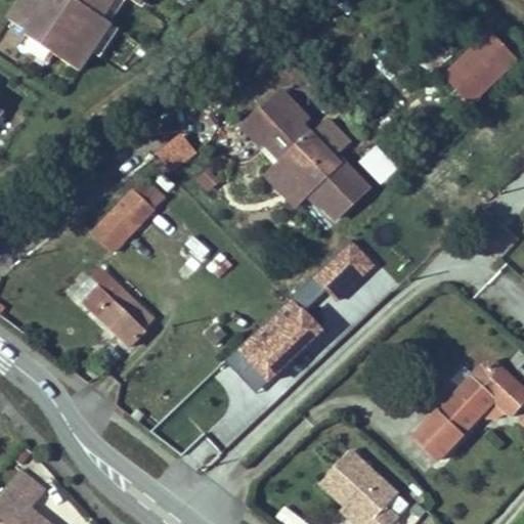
[(43,0),(22,0),(3,28),(85,82),(119,32),(114,25),(125,7),(147,23),(162,0),(47,0),(46,2),(43,0)]
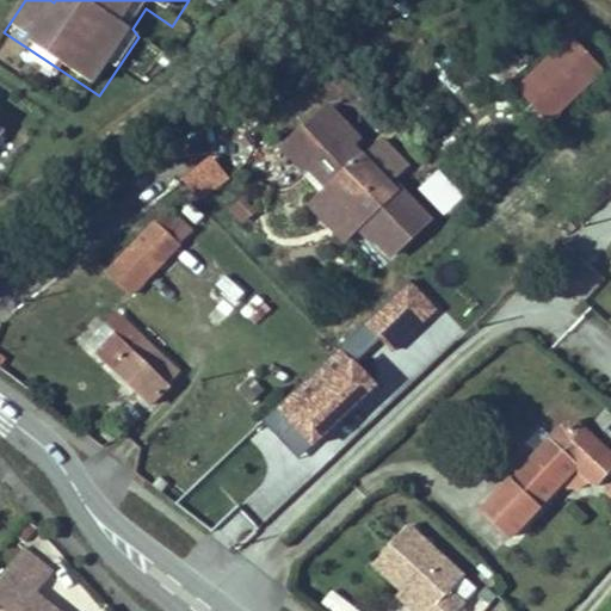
[(554,113),(602,68),(576,42),(528,87),(530,91),(554,113)]
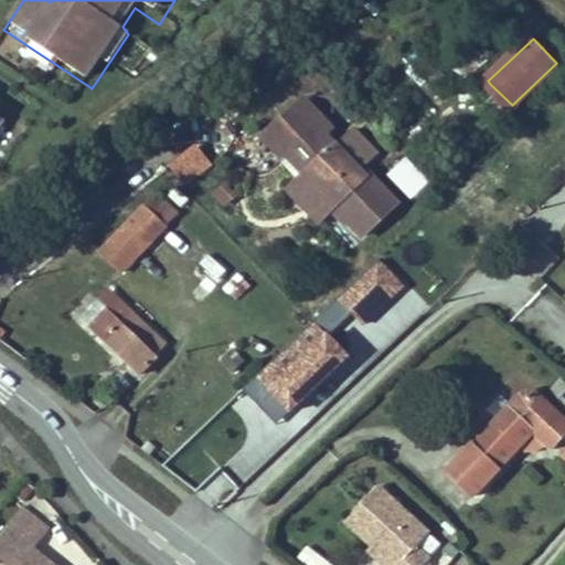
[(371,174),(364,167),(343,145),(330,132),(338,126),(310,97),(274,131),(294,151),(288,158),(302,172),(290,184),(326,220),(337,210),(348,221),(349,222),(352,221),(365,235),(398,203),(401,200),(373,172),(371,174)]
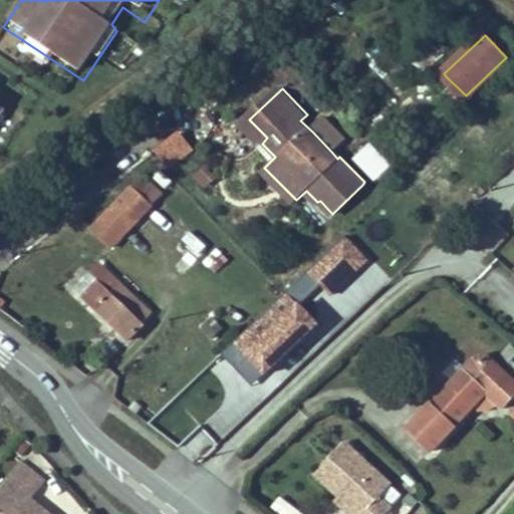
[(348,138),(328,115),(312,132),(331,152),(348,138)]
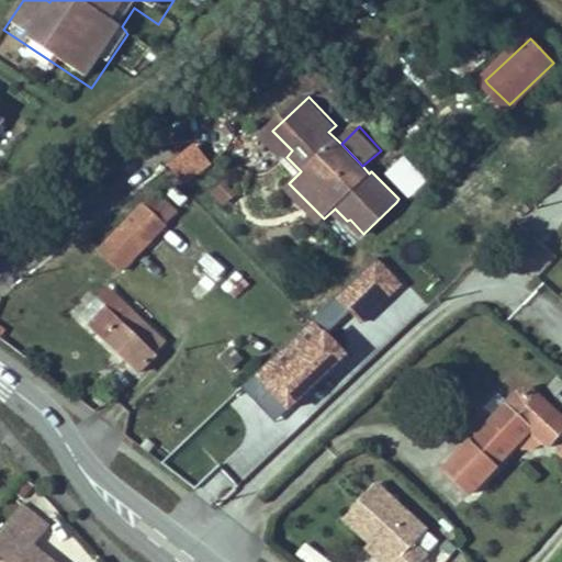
[(182,187),(212,164),(194,141),(165,164),(182,187)]
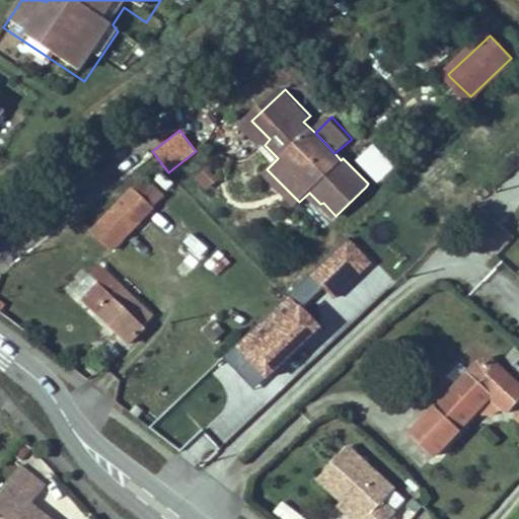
[(376,182),(394,166),(372,142),(354,158),(376,182)]
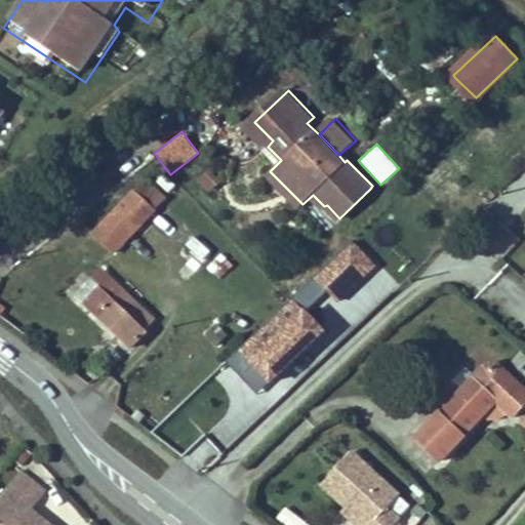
[(133,186),(156,208),(166,197),(144,175),(133,186)]
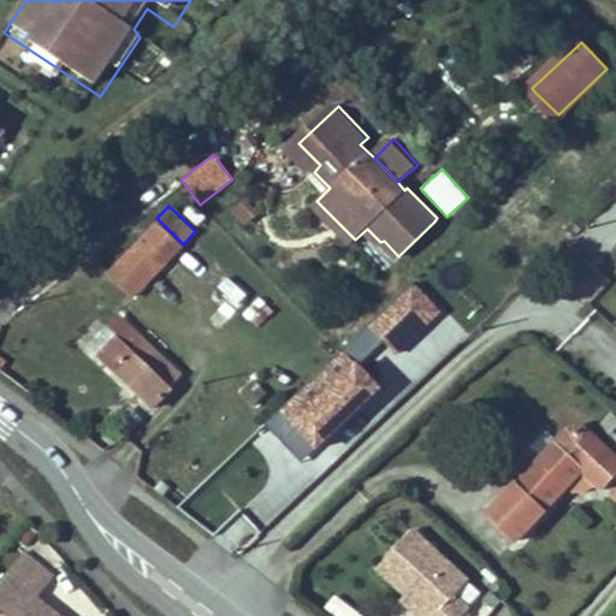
[(131,242),(159,268),(178,249),(150,223),(131,242)]
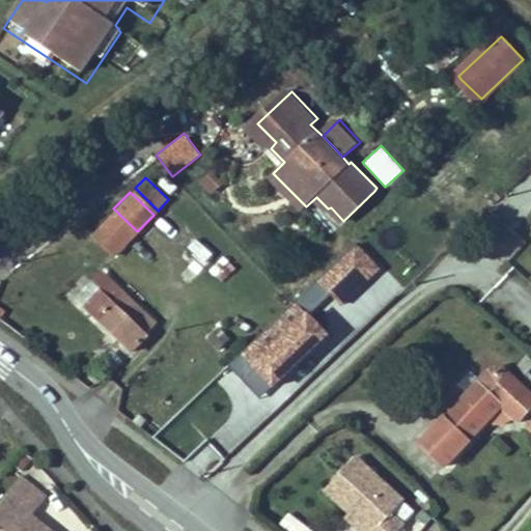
[(137,231),(113,208),(89,232),(114,255),(137,231)]
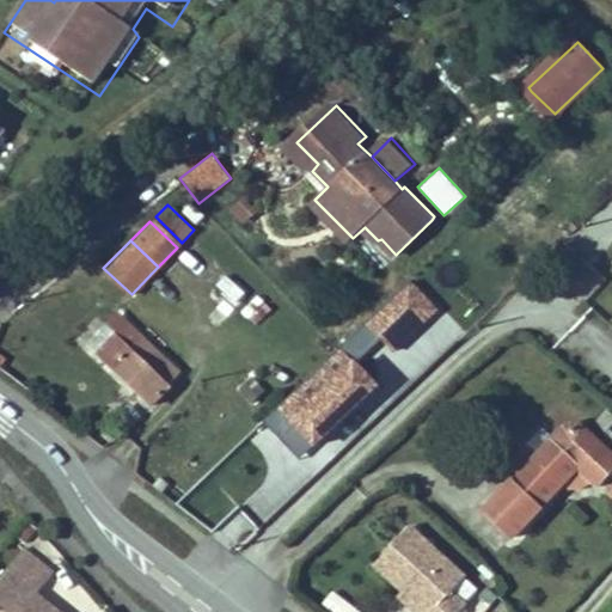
[(23,307),(34,276),(14,269),(4,300),(23,307)]
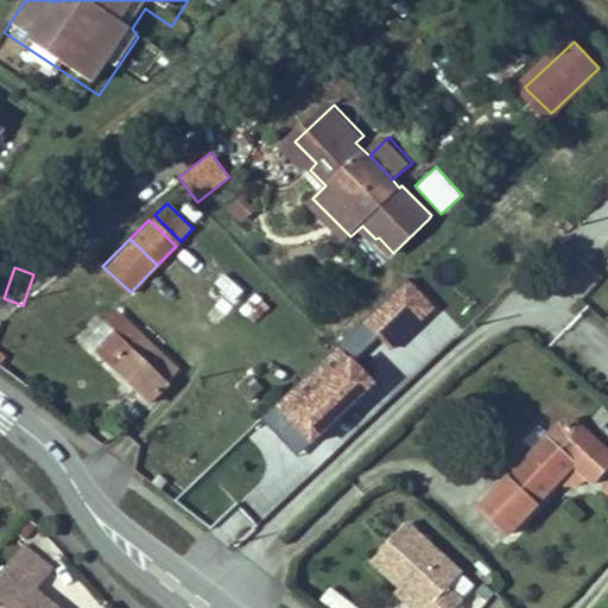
[(436,304),(407,277),(365,321),(393,348),(436,304)]
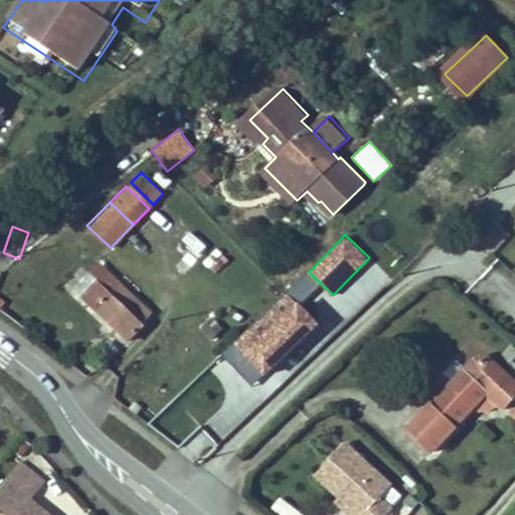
[(119,284),(99,265),(90,274),(110,292),(119,284)]
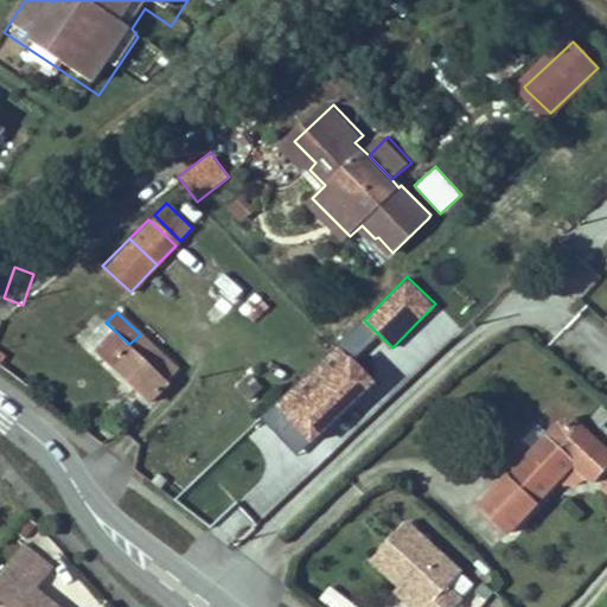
[(358,321),(339,344),(353,357),(374,334),(358,321)]
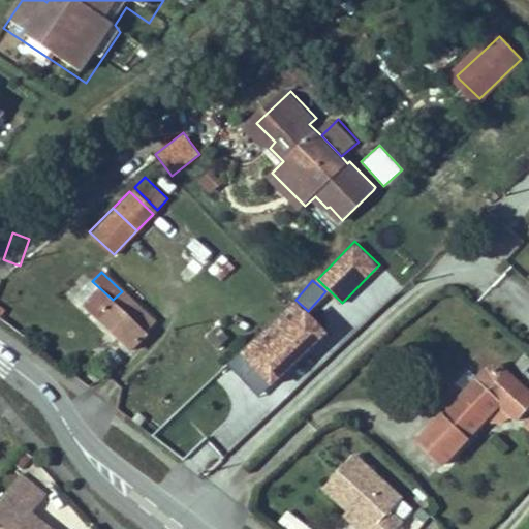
[(156,323),(122,291),(113,300),(92,281),(76,297),(133,350),(149,334),(147,333),(156,323)]
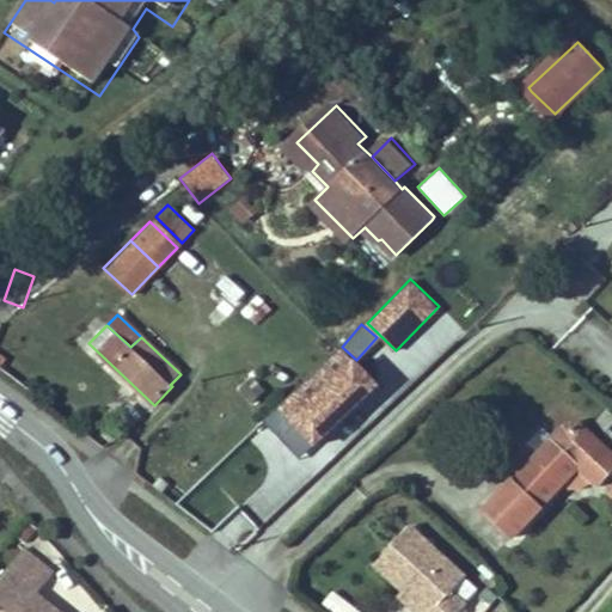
[(374,385),(337,348),(275,408),(311,446),(374,385)]
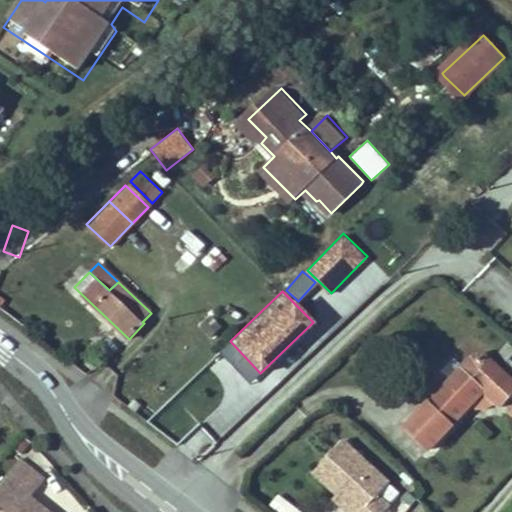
[(425,450),(479,393),(492,405),(494,403),(500,407),(511,394),(511,384),(491,364),(485,360),(481,357),(477,357),(471,358),(469,361),(403,429),(425,450)]
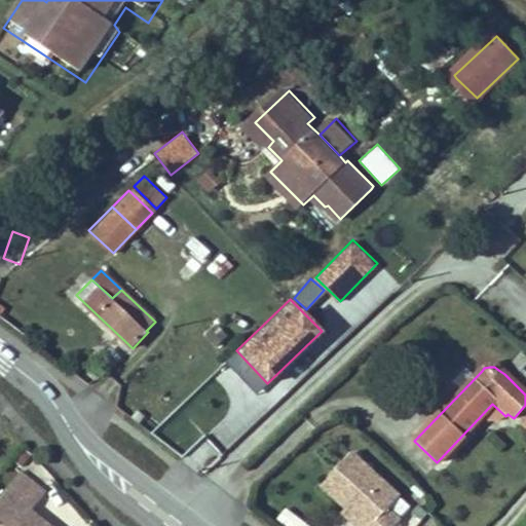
[(186,457),(197,471),(219,450),(207,438),(186,457)]
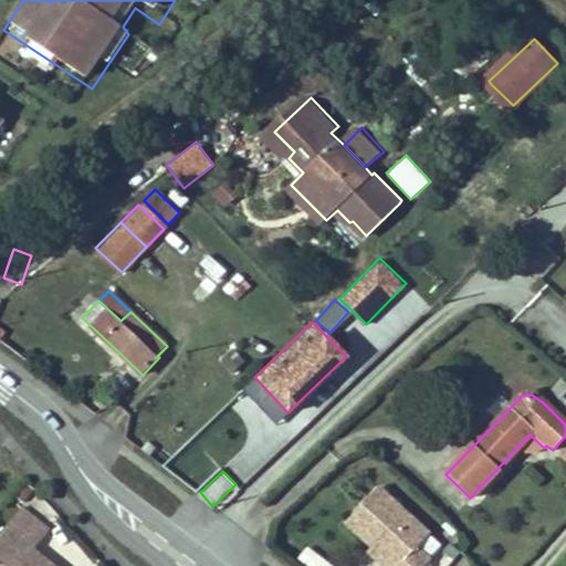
[(425,533),(375,486),(343,520),(369,544),(392,565),(419,565),(427,559),(412,545),(425,533)]
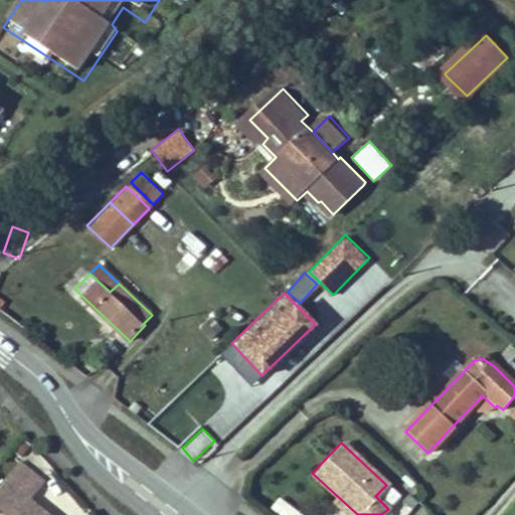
[(0,514),(49,514),(27,497),(42,479),(17,458),(0,478),(0,514)]
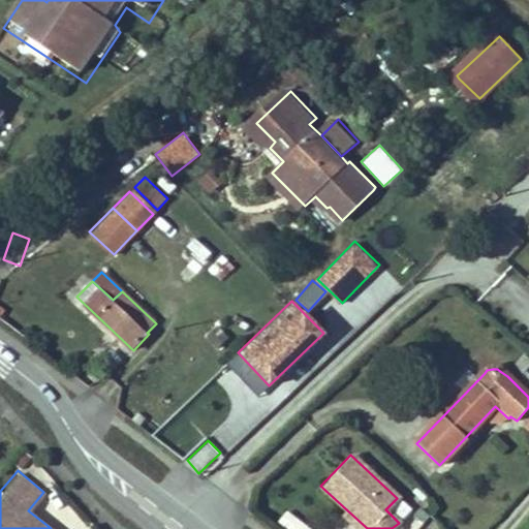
[(367,528),(345,508),(341,515),(356,528),(367,528)]
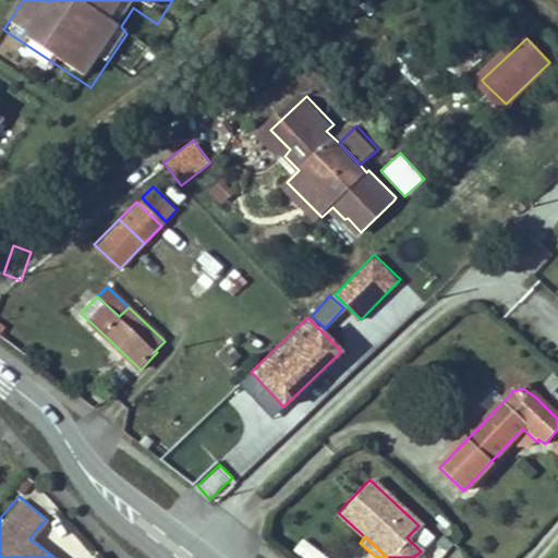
[(294,552),(304,557),(326,557),(328,557),(303,540),(294,552)]
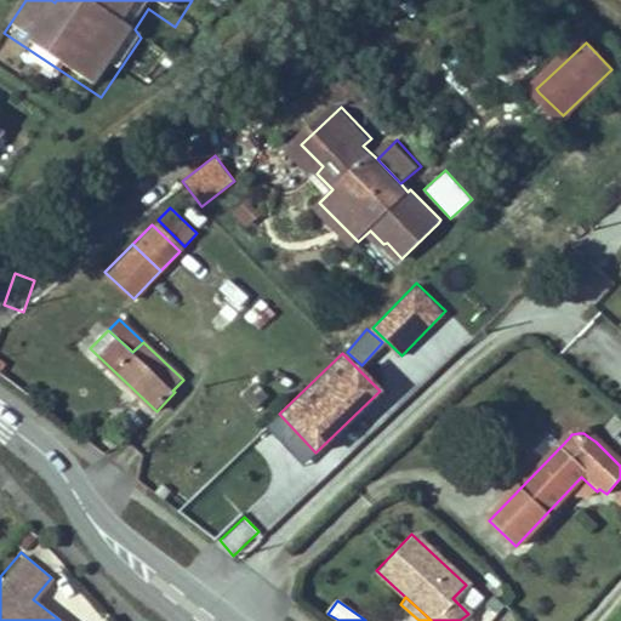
All buildings are outlined.
